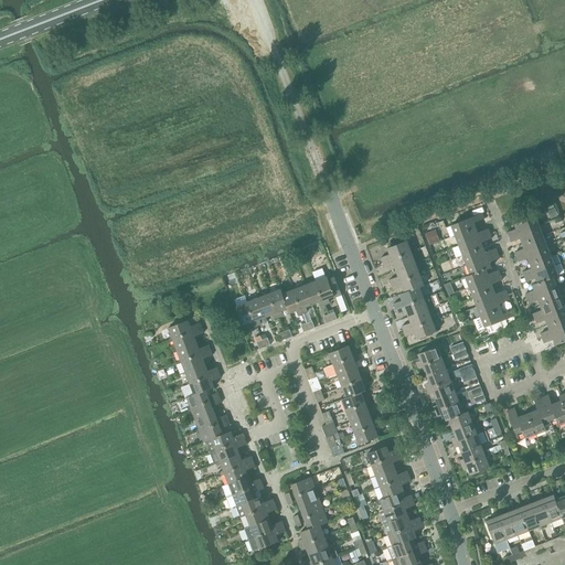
[(551,220),(558,216),(555,209),(548,211),(551,220)]
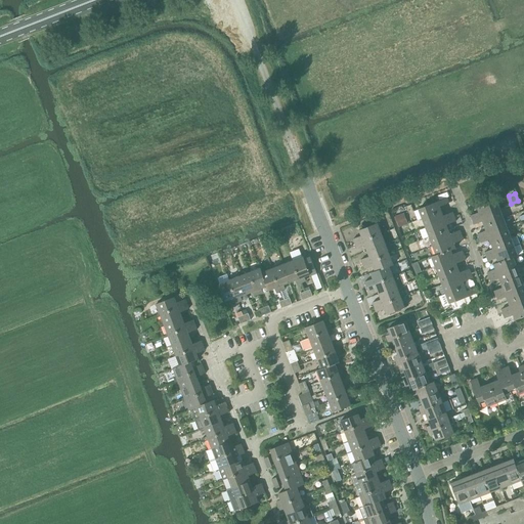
[(419,209),(423,218),(441,211),(439,207),(449,203),(447,198),(419,209)]
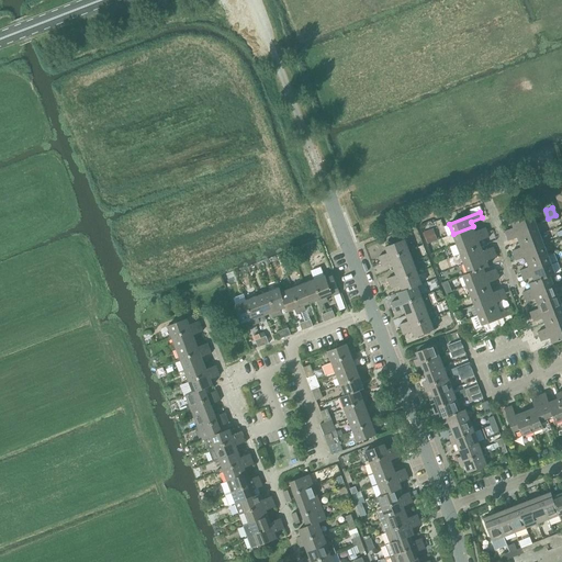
[(506,236),(537,225),(532,214),(512,223),(514,227),(505,232),(506,236)]
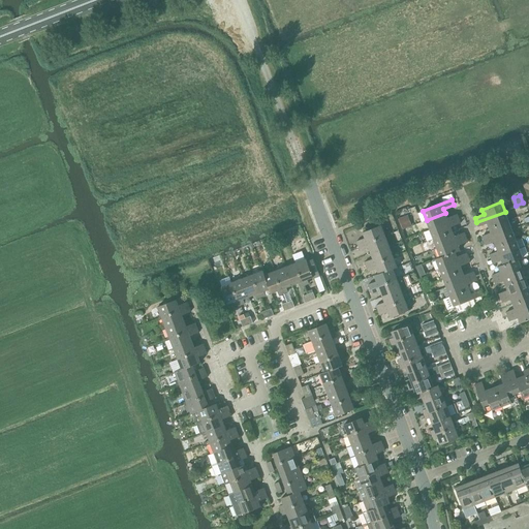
[(489,228),(508,221),(505,212),(476,222),(478,227),(488,223),(489,228)]
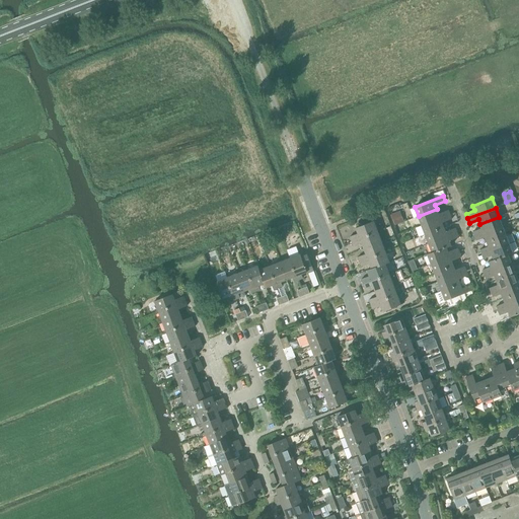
[(419,216),(422,225),(450,214),(448,210),(439,214),(437,209),(419,216)]
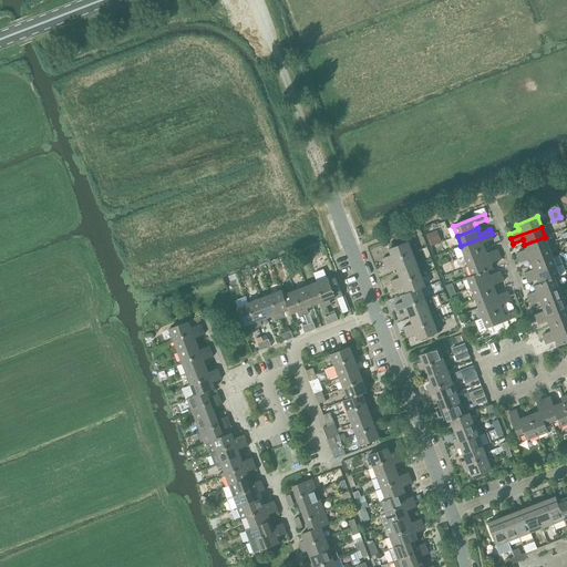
[(428,235),(432,246),(442,241),(437,230),(428,235)]
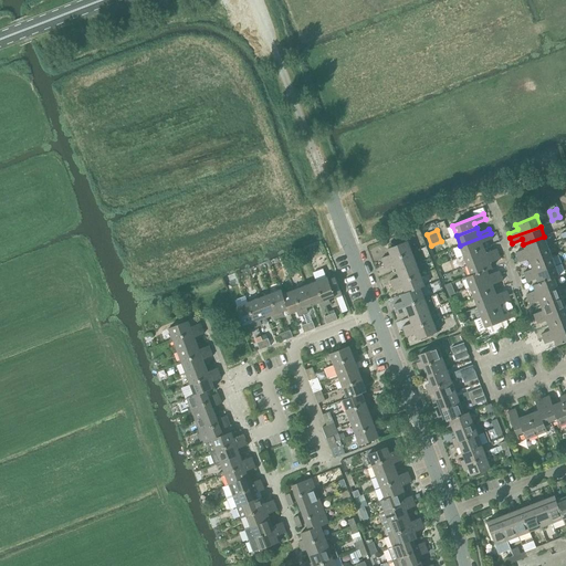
[(464,255),(484,248),(482,243),(493,239),(491,233),(460,245),(464,255)]
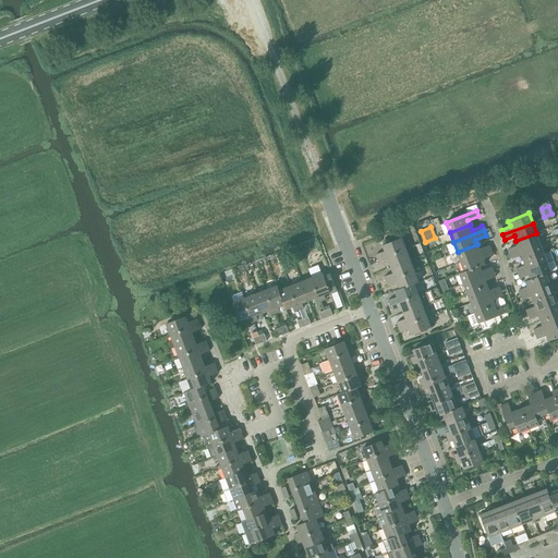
[(510,254),(541,243),(536,233),(516,241),(518,245),(509,250),(510,254)]
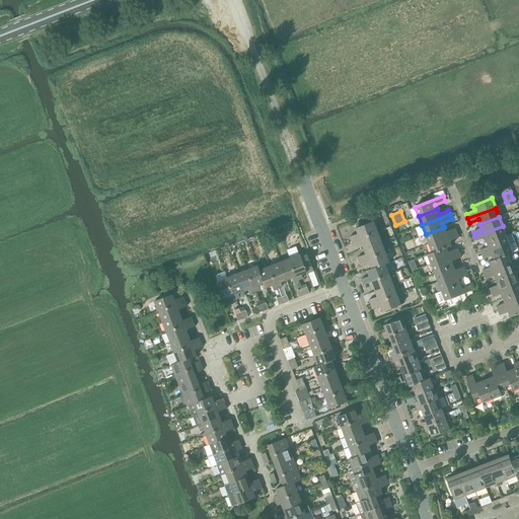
[(359,234),(350,237),(352,242),(381,231),(380,229),(377,230),(374,221),(356,228),(359,234)]
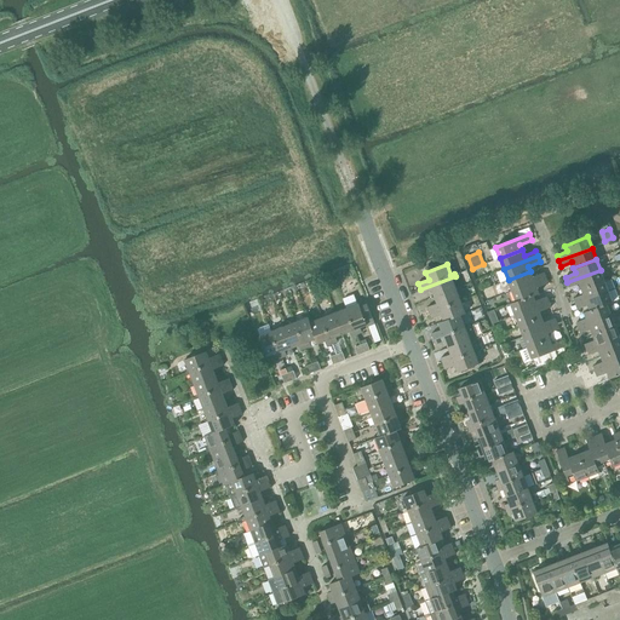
[(474,270),(472,274),(474,276),(476,277),(487,274),(484,267),(474,270)]
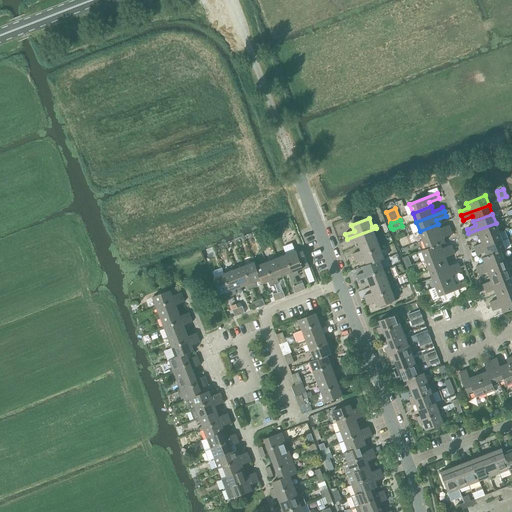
[(480,239),(499,232),(496,223),(468,233),(470,237),(478,234),(480,239)]
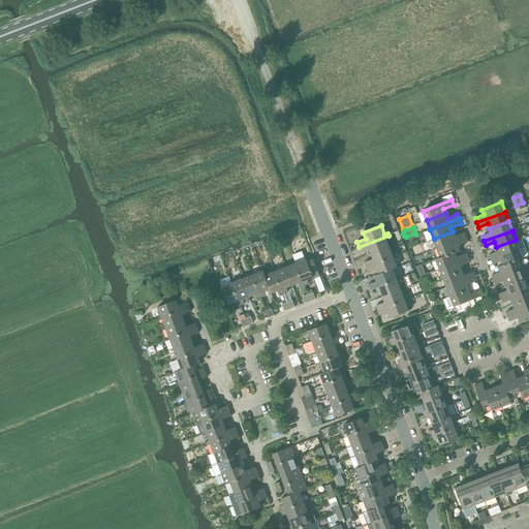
[(437,248),(466,237),(464,232),(455,237),(453,231),(434,239),(437,248)]
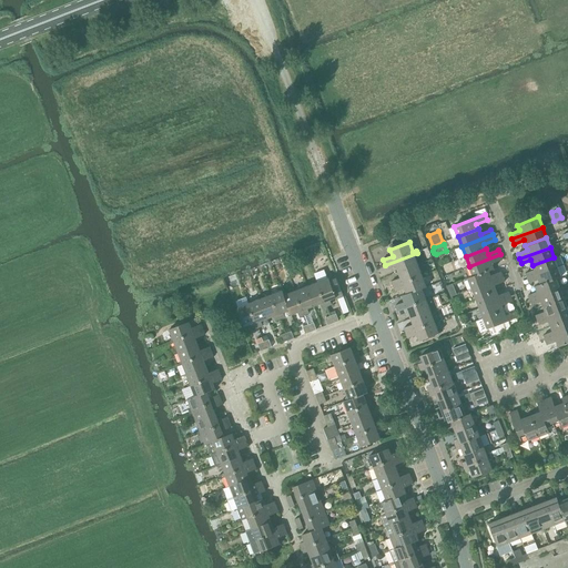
[(417,253),(385,265),(387,270),(396,266),(399,273),(418,265),(415,255),(417,254),(417,253)]
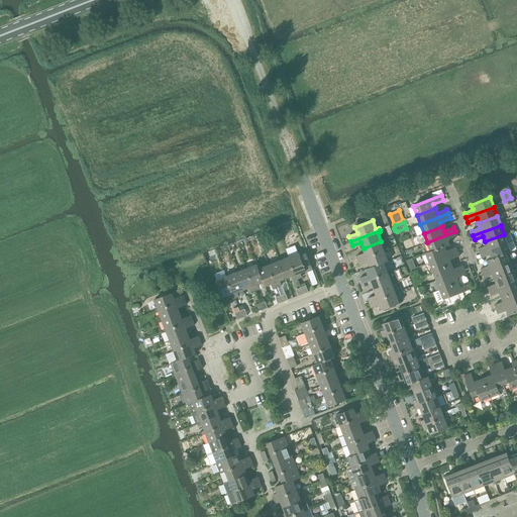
[(431,251),(445,246),(449,244),(447,240),(457,236),(455,231),(427,242),(431,251)]
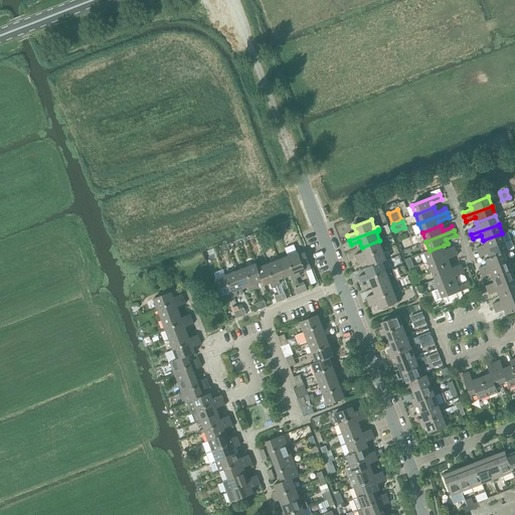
[(477,248),(478,252),(506,241),(502,233),(483,240),(485,244),(477,248)]
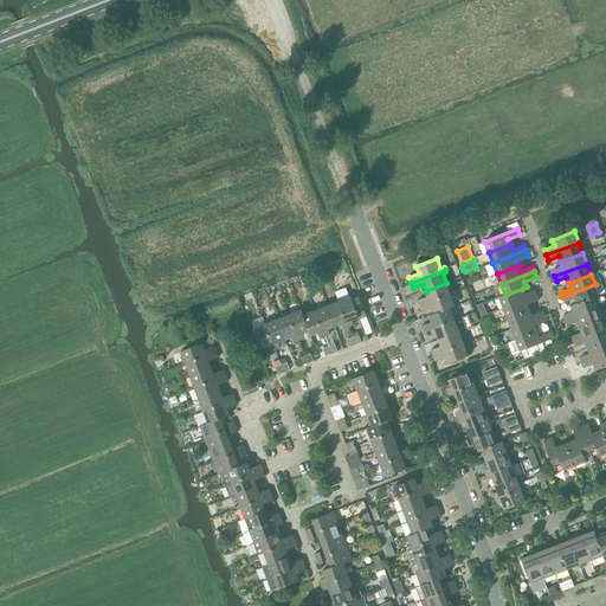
[(429,297),(418,301),(420,307),(455,294),(453,291),(450,292),(446,283),(426,291),(429,297)]
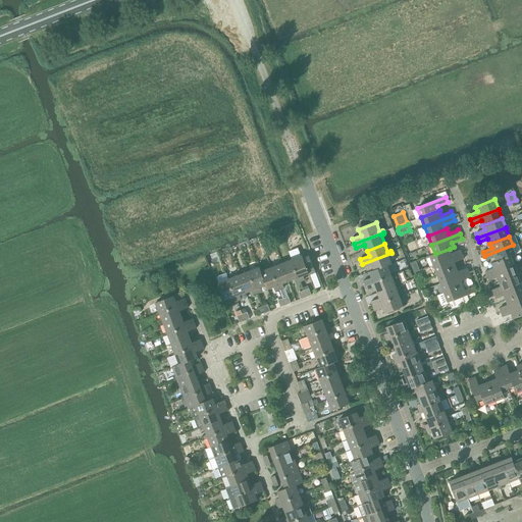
[(492,263),(516,254),(513,245),(484,256),(486,260),(494,257),(497,261),(491,263),(492,263)]
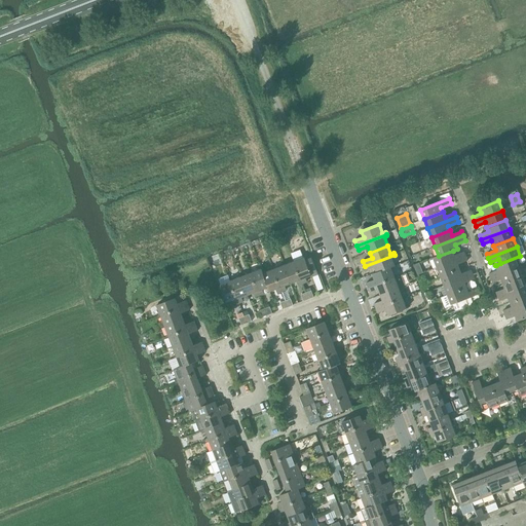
[(438,267),(466,257),(464,252),(455,256),(453,251),(439,256),(434,258),(438,267)]
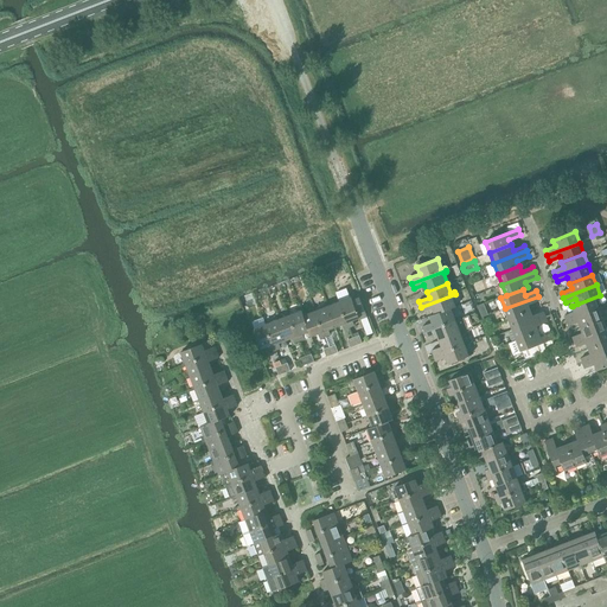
[(455,294),(421,307),(423,312),(433,308),(435,314),(451,308),(457,306),(452,296),(455,295),(455,294)]
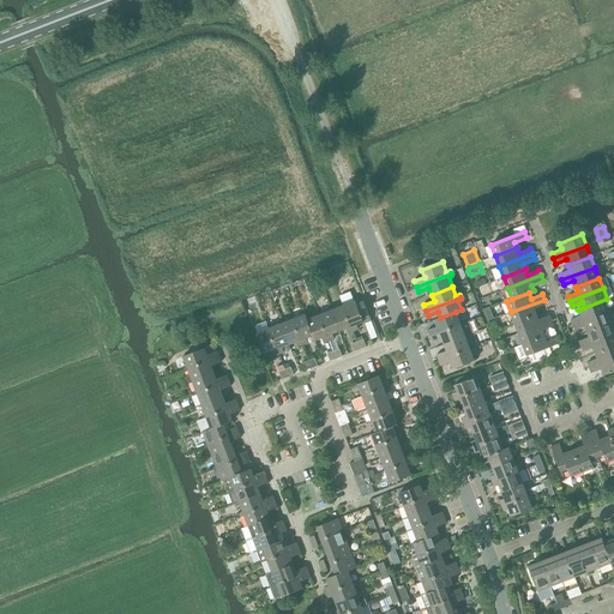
[(356,301),(344,306),(354,332),(359,330),(356,325),(365,321),(363,321),(371,319),(363,299),(356,301)]
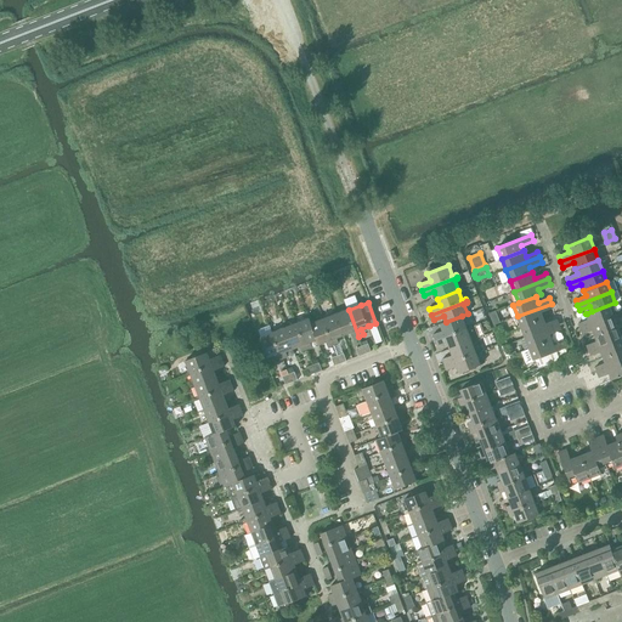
[(581,329),(614,316),(610,305),(615,304),(615,303),(587,314),(588,320),(578,323),(581,329)]
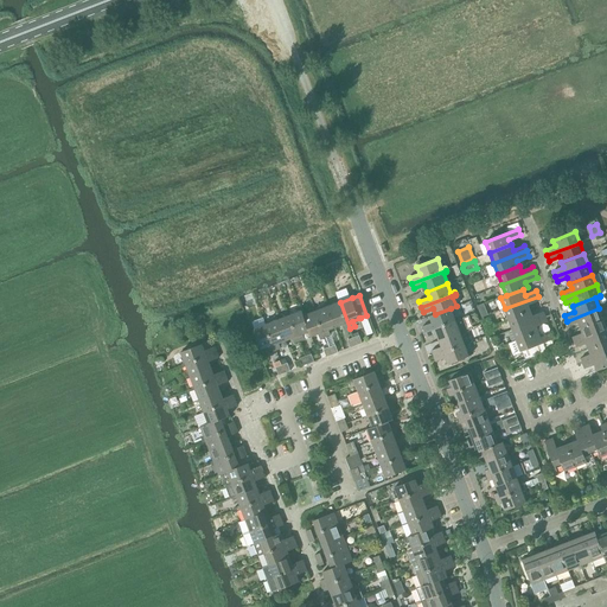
[(509,319),(531,311),(529,306),(540,301),(538,296),(505,308),(509,319)]
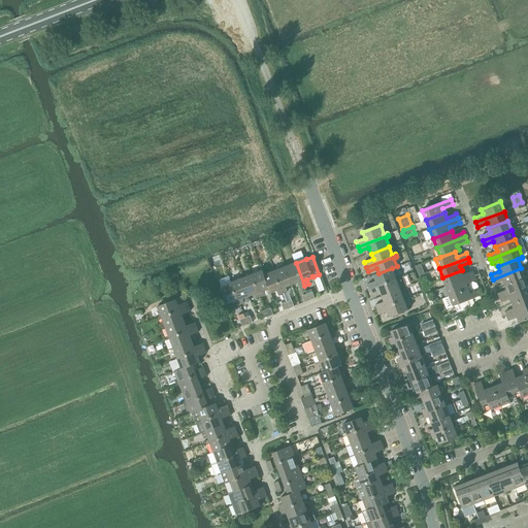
[(296,263),(285,267),(292,285),(299,282),(301,287),(304,286),(296,263)]
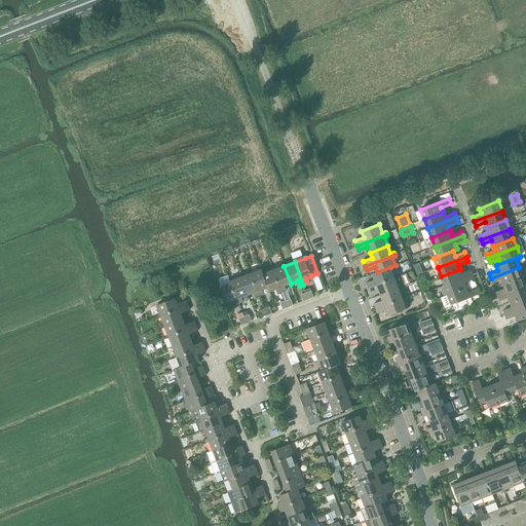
[(284,266),(273,269),(283,292),(286,291),(285,287),(291,284),(284,266)]
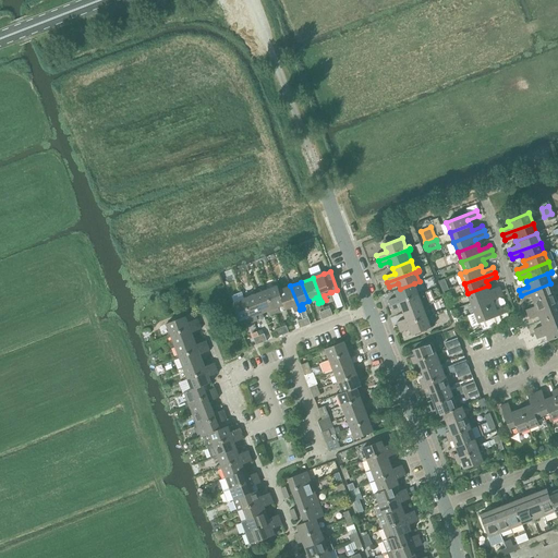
[(397,298),(388,301),(390,306),(422,293),(421,292),(417,293),(414,283),(400,289),(395,291),(397,298)]
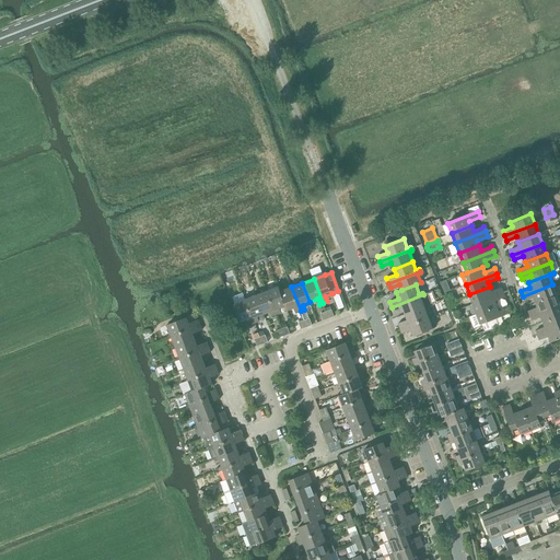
[(535,303),(557,294),(552,284),(523,296),(524,301),(534,298),(535,303)]
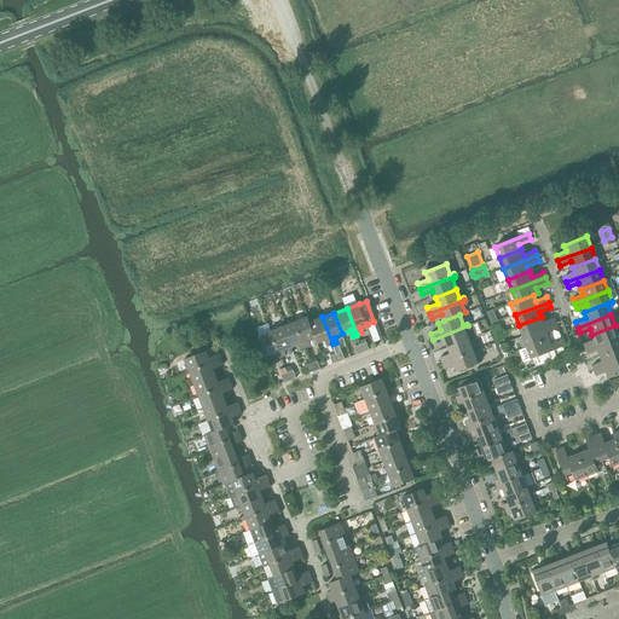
[(308,317),(296,322),(306,348),(310,346),(308,341),(316,339),(310,322),(308,317)]
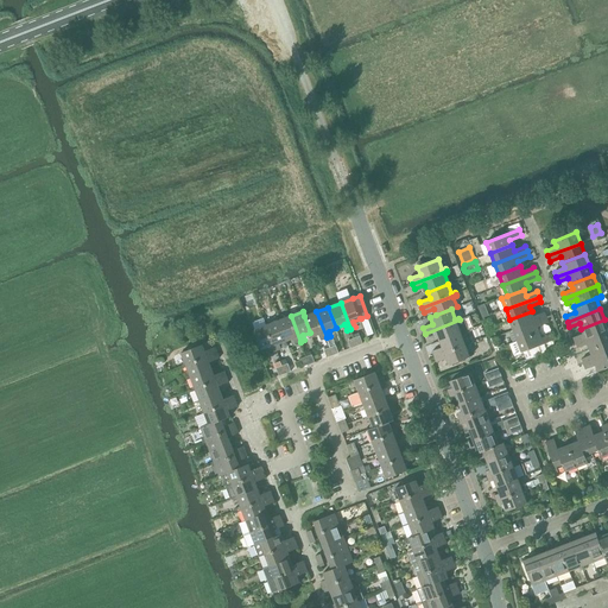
[(304,316),(310,333),(312,337),(321,334),(323,340),(327,337),(316,311),(304,316)]
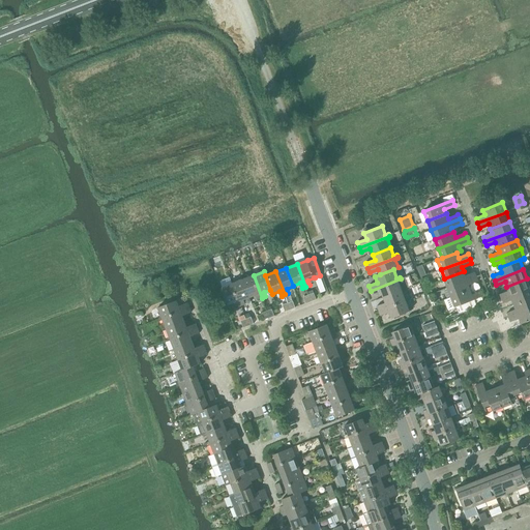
[(448,288),(477,277),(475,272),(466,276),(464,271),(444,278),(448,288)]
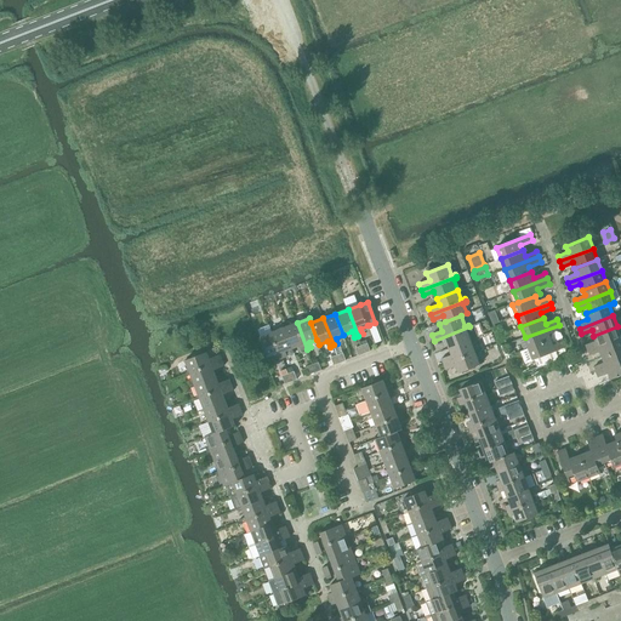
[(297,323),(285,328),(292,348),(301,346),(303,351),(307,349),(297,323)]
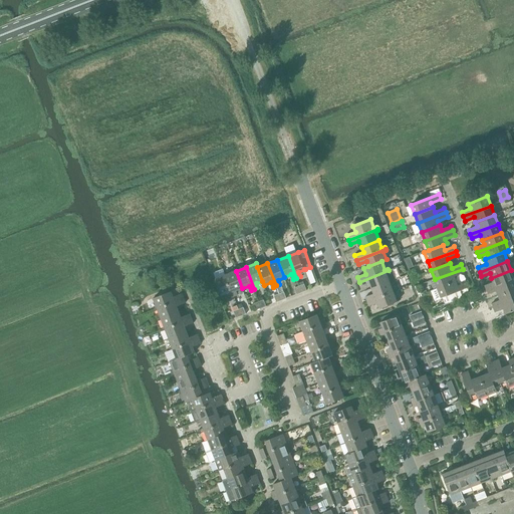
[(223,269),(214,272),(216,278),(215,278),(222,296),(229,293),(230,298),(234,296),(225,275),(223,269)]
